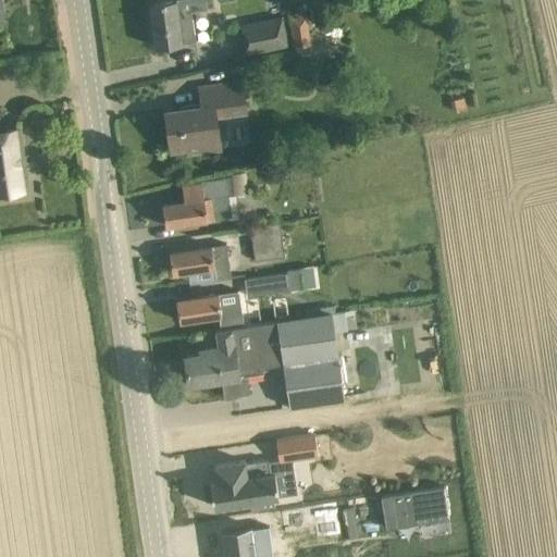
[(197,41),(193,11),(207,9),(205,0),(176,0),(173,0),(149,3),(156,48),(197,41)]
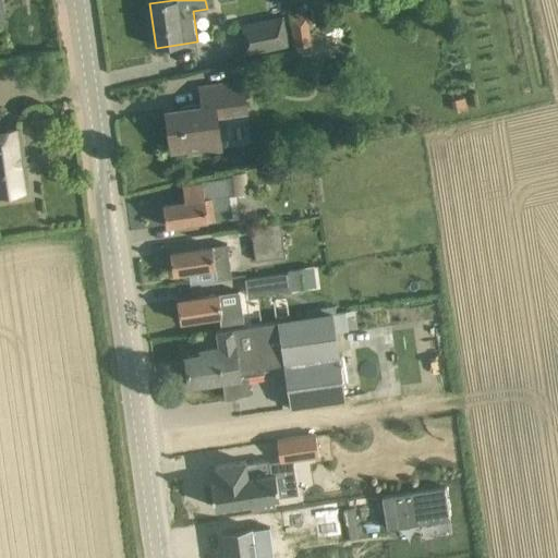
[(246,56),(291,47),(284,15),(240,24),(246,56)]
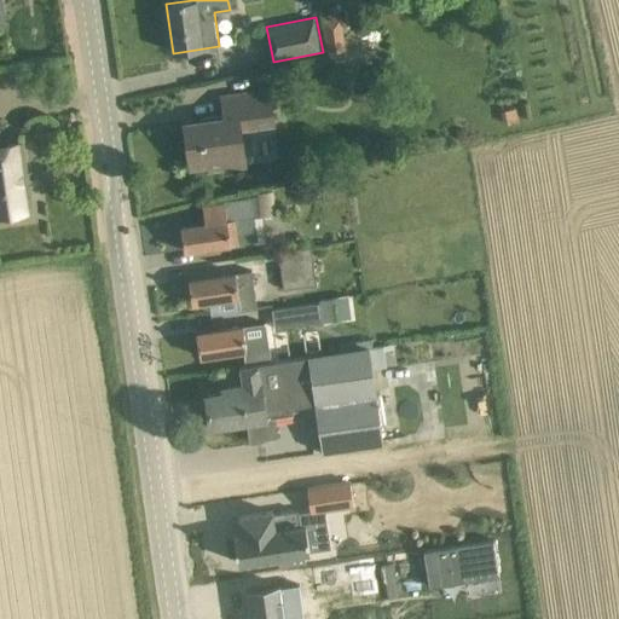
[(347,51),(342,18),(324,21),(328,53),(347,51)]
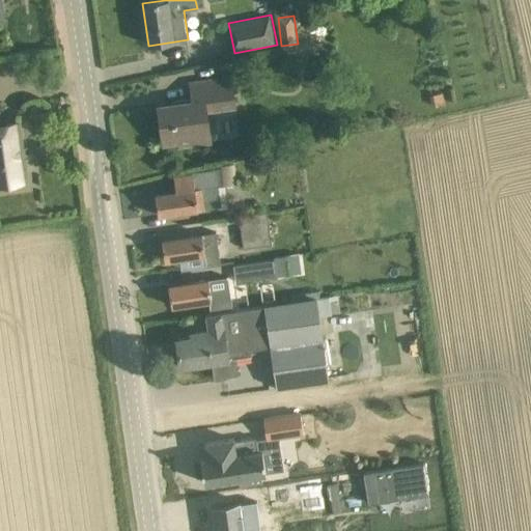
[(163,143),(178,141),(178,145),(205,141),(202,120),(207,119),(206,110),(234,106),(231,79),(190,84),(192,103),(158,107),(163,143)]
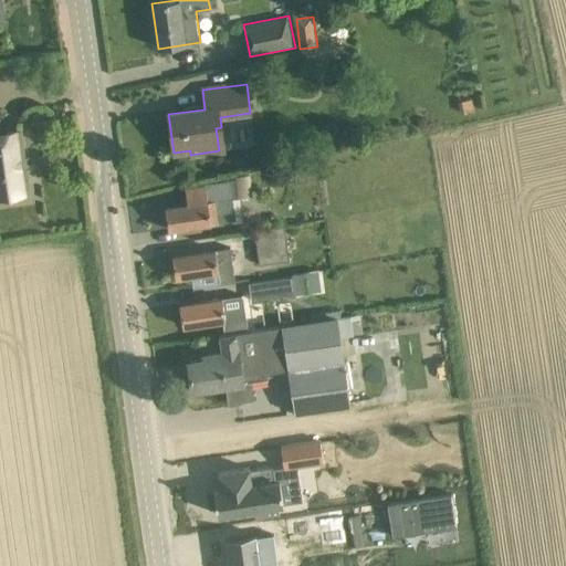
[(0,195),(6,195),(27,191),(19,132),(0,134),(0,195)]
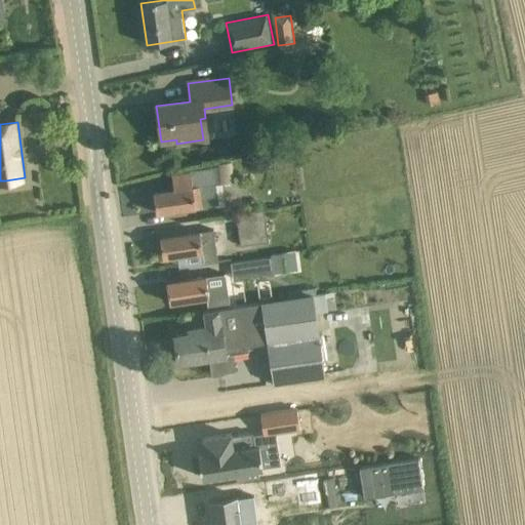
[(174,190),(154,193),(157,213),(215,205),(212,186),(215,185),(220,185),(219,182),(217,166),(189,171),(190,173),(172,175),(174,190)]
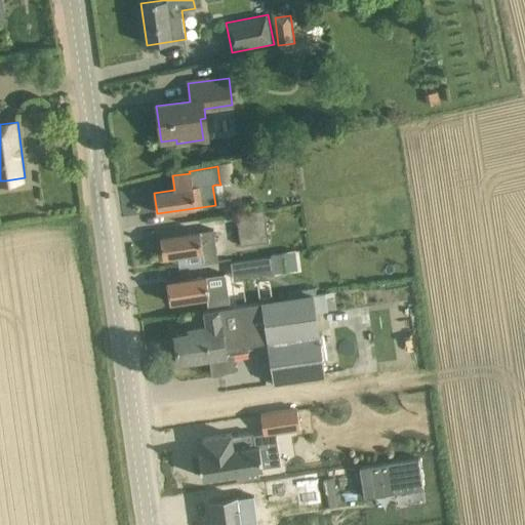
[(268,242),(264,209),(236,213),(240,245),(268,242)]
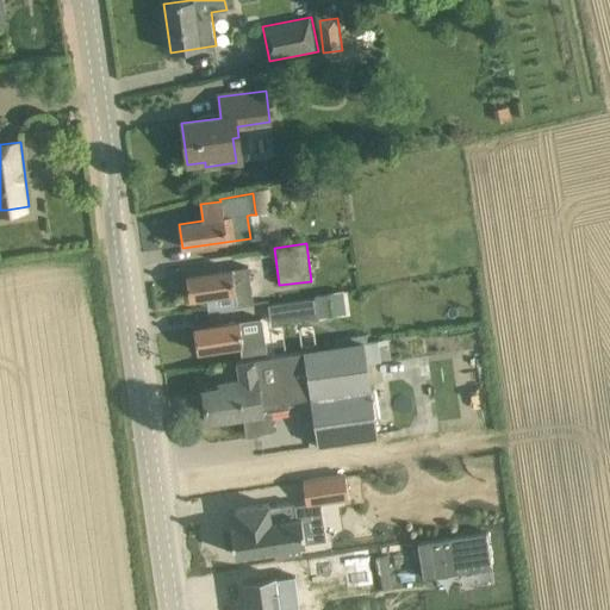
[(216,310),(240,306),(253,305),(248,267),(186,277),(190,300),(213,297),(216,310)]
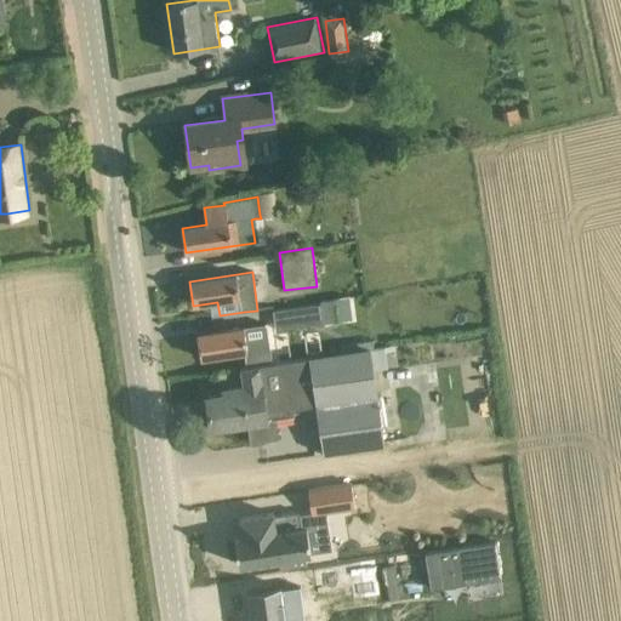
[(320,305),(273,311),(275,330),(324,324),(320,305)]
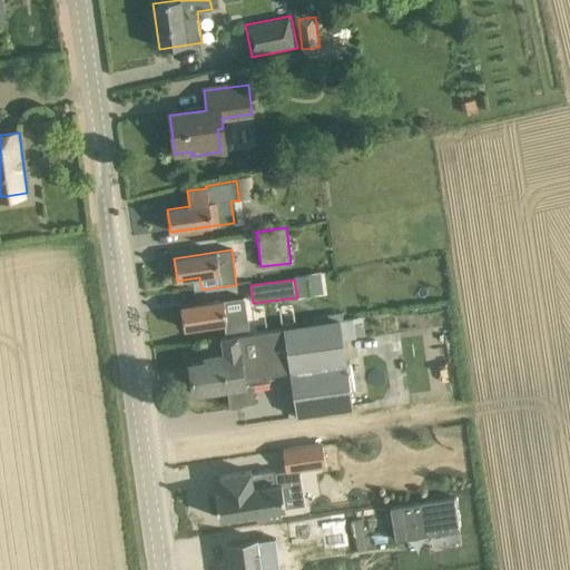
[(233,300),(180,307),(184,328),(225,323),(226,332),(249,330),(244,300),(233,302),(233,300)]
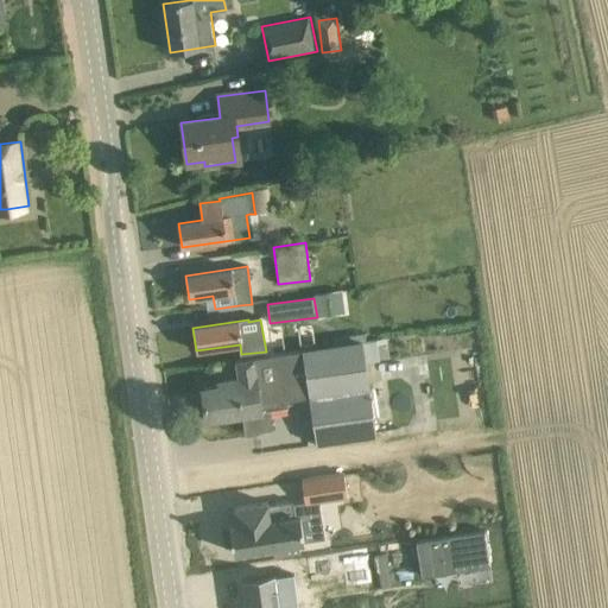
[(320,443),(375,435),(362,343),(279,354),(286,399),(310,396),(318,445),(320,445),(320,443)]
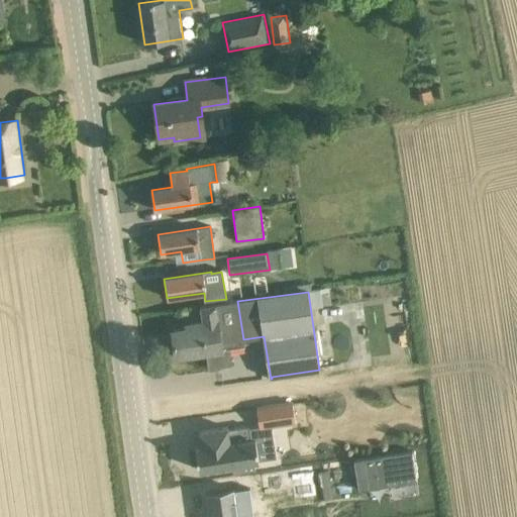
[(237,301),(201,306),(203,322),(186,324),(186,328),(172,330),(176,356),(206,352),(209,369),(230,366),(228,349),(244,346),(243,339),(237,301)]
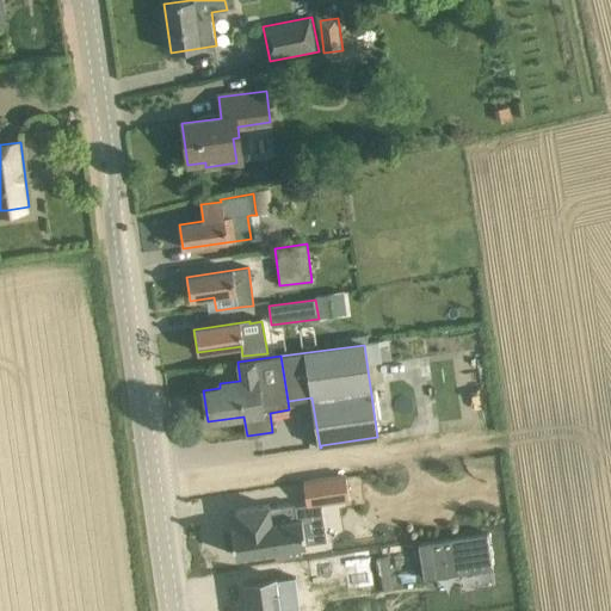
[(306,504),(307,506),(321,505),(350,500),(345,476),(303,482),(306,504)]
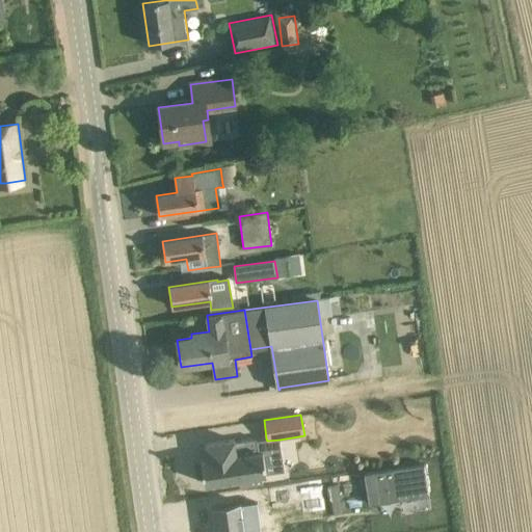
[(207,460),(201,460),(205,483),(238,478),(239,485),(263,482),(262,475),(266,474),(263,451),(258,452),(257,441),(256,439),(235,442),(235,440),(205,444),(207,460)]
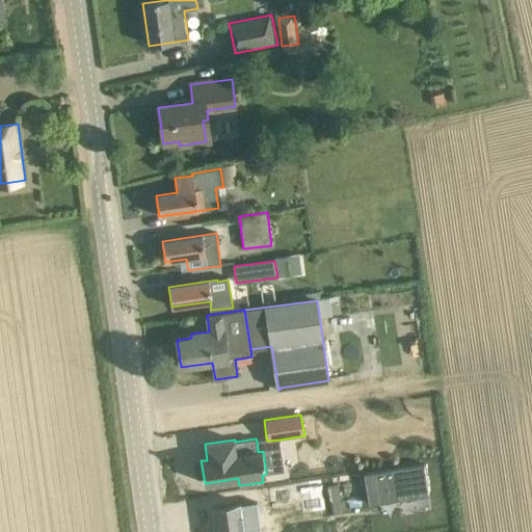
[(330,447),(319,447),(322,509),(347,508),(345,451),(330,452),(330,447)]
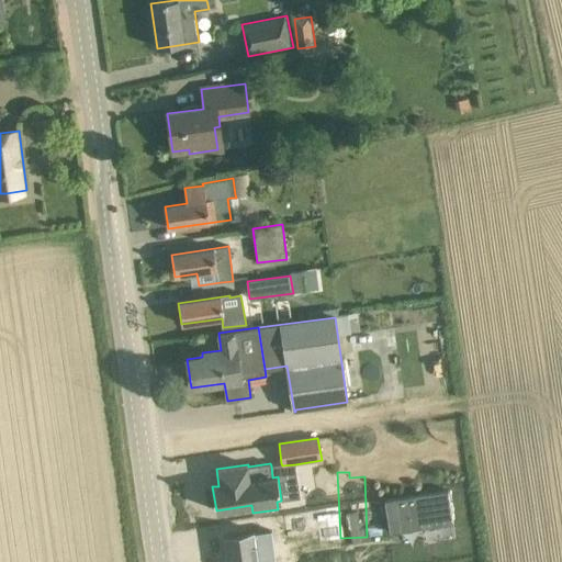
[(452,524),(448,492),(384,501),(389,534),(452,524)]
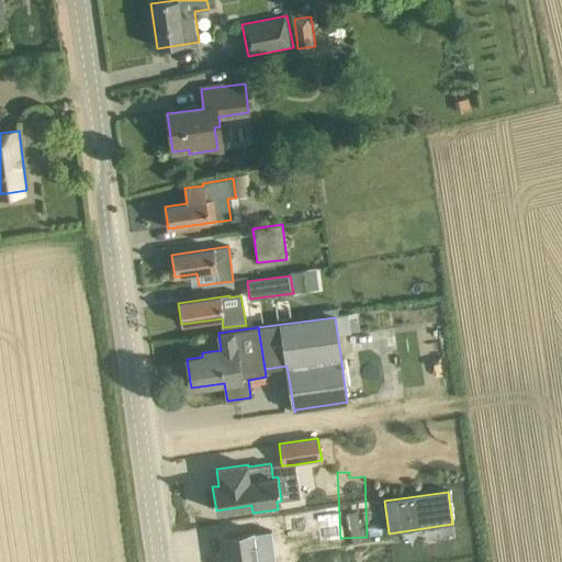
[(255,530),(223,535),(226,561),(276,561),(271,530),(255,532),(255,530)]
